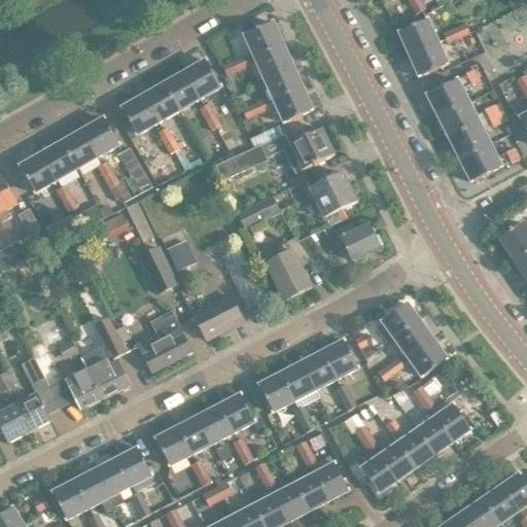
[(416,15),(423,11),(425,10),(419,0),(417,0),(410,4),(416,15)]
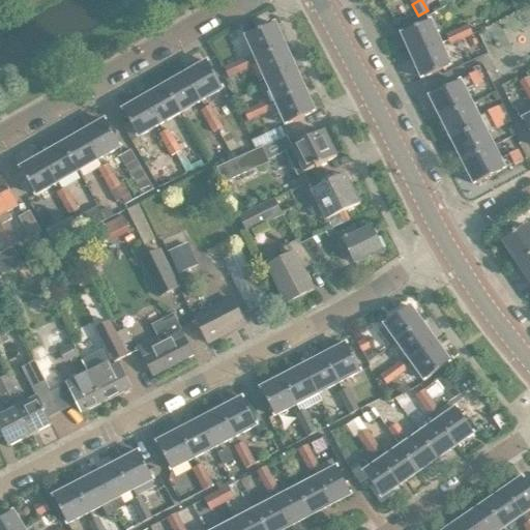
[(402,33),(411,56),(440,42),(430,21),(402,33)]
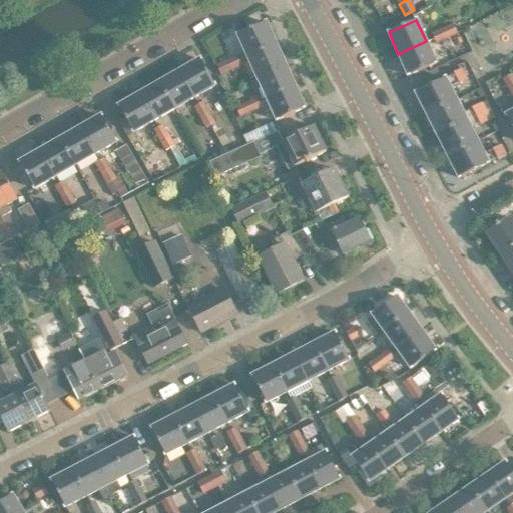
[(247,56),(275,43),(266,22),(237,35),(247,56)]
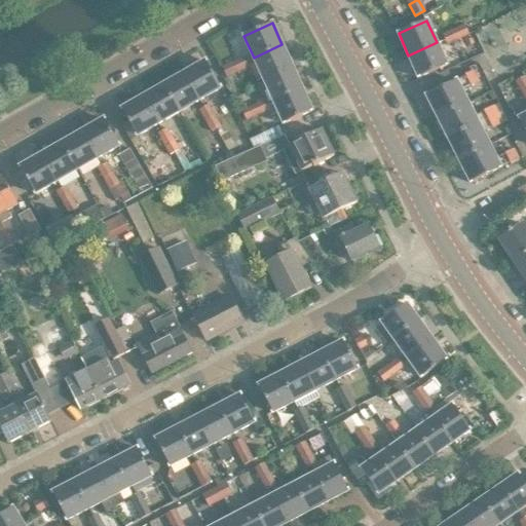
[(455,40),(466,35),(462,26),(451,31),(455,40)]
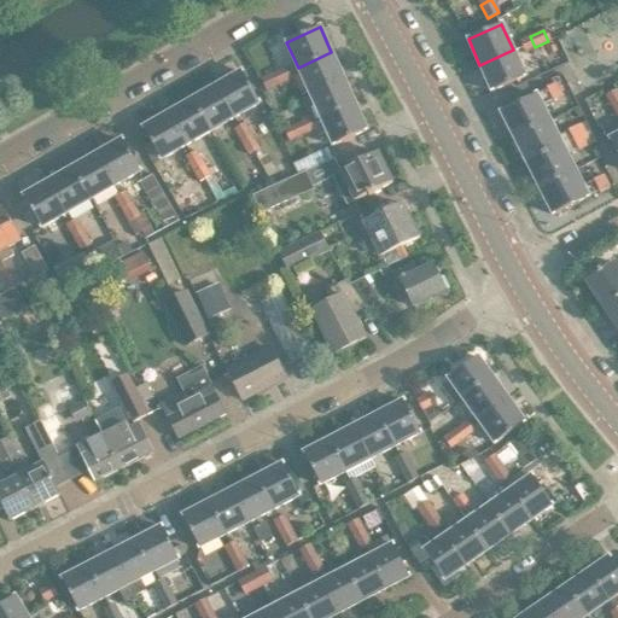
[(523,53),(535,47),(530,36),(517,41),(523,53)]
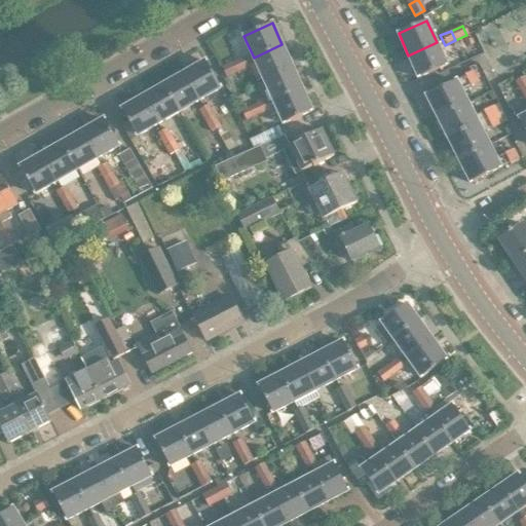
[(437,42),(408,55),(418,77),(447,65),(437,42)]
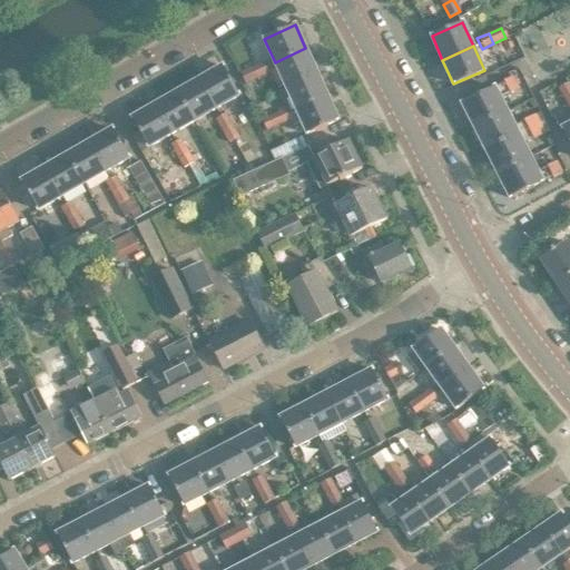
[(316,72),(305,48),(275,62),(285,86),(316,72)]
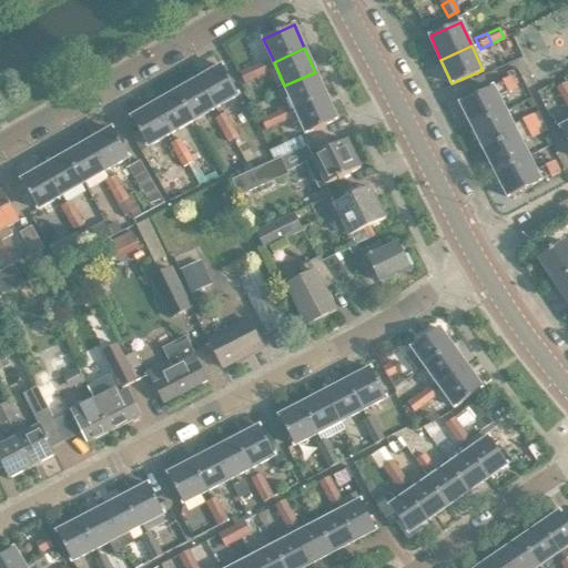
[(255,77),(267,71),(263,61),(251,67),(255,77)]
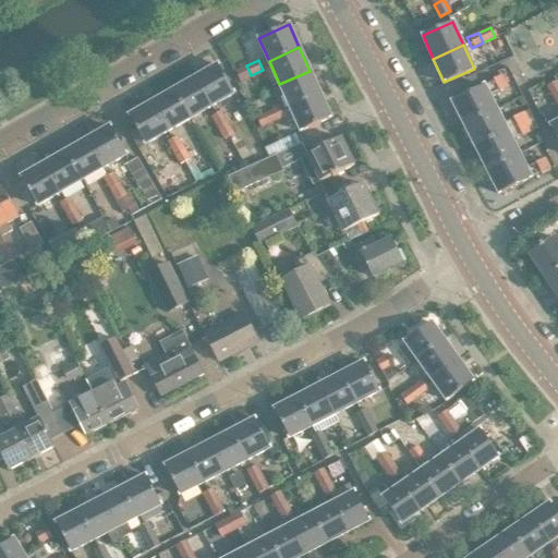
[(195,76),(211,106),(233,93),(217,64),(195,76)]
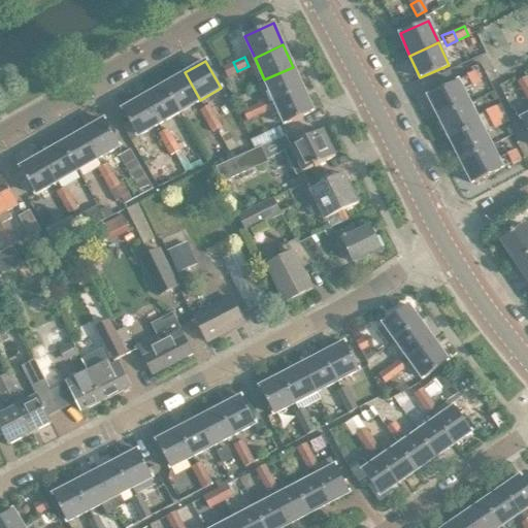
[(227,76),(237,71),(233,62),(222,67),(227,76)]
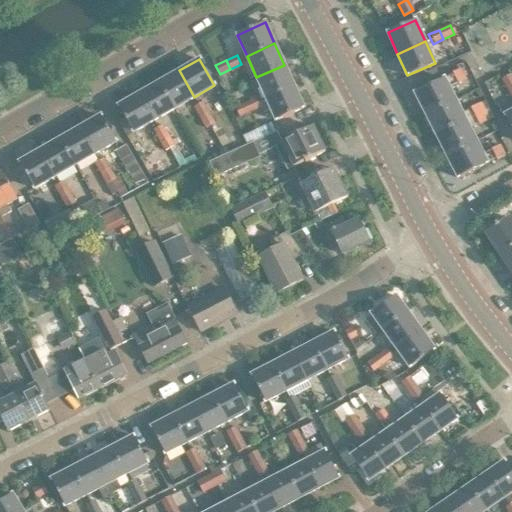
[(294,86),(284,65),(256,77),(266,99),(294,86)]
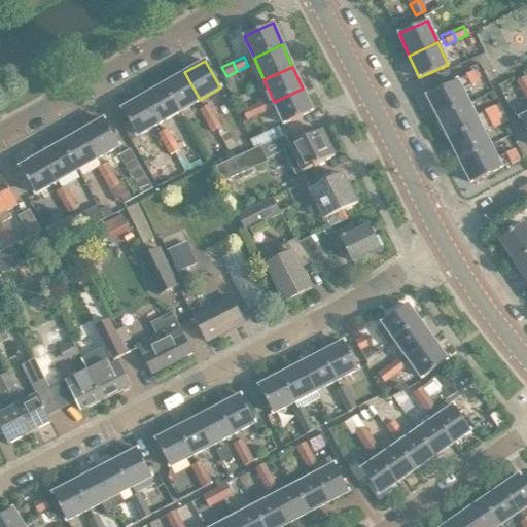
[(437,117),(468,102),(462,90),(470,84),(470,85),(480,81),(475,70),(465,74),(466,76),(457,80),(427,96),(437,117)]
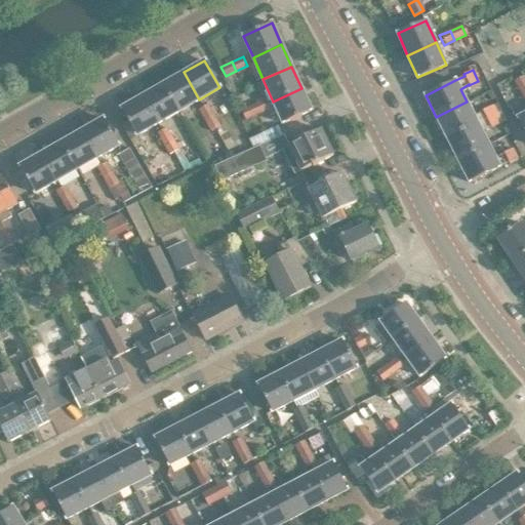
[(163,84),(178,112),(199,99),(184,72),(163,84)]
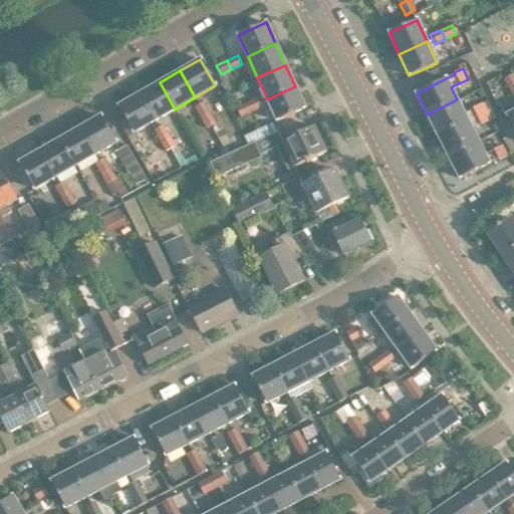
[(509,89),(513,86),(513,78),(512,74),(503,79),(509,89)]
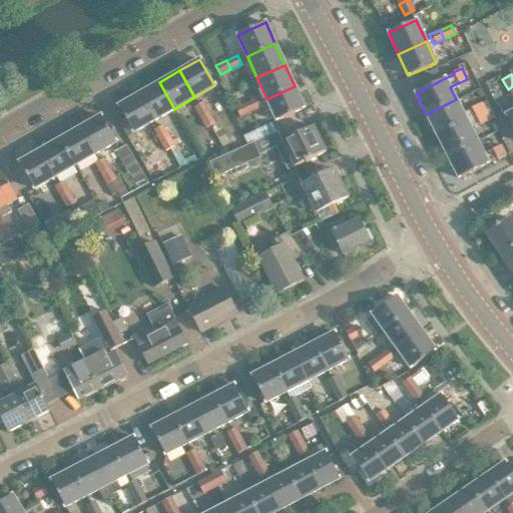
[(174,109),(159,82),(138,94),(153,120),(174,109)]
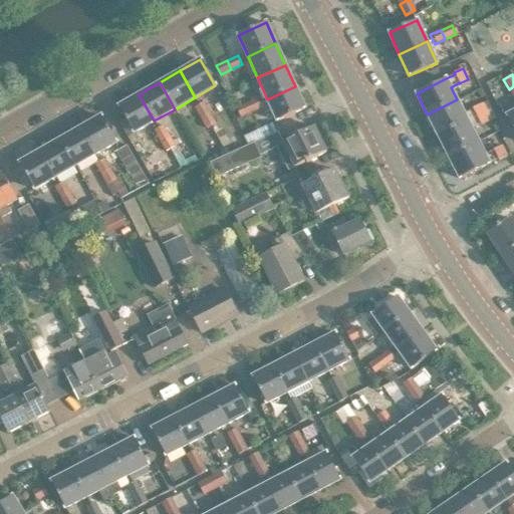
[(304,108),(295,86),(267,99),(260,102),(262,106),(261,107),(264,112),(271,109),(276,120),(304,108)]
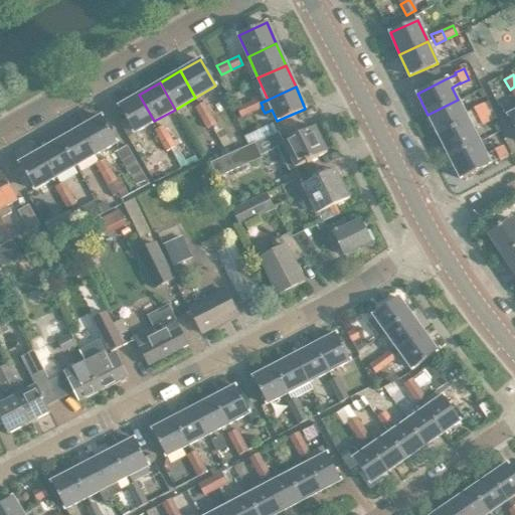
[(154,121),(139,95),(119,106),(134,133),(154,121)]
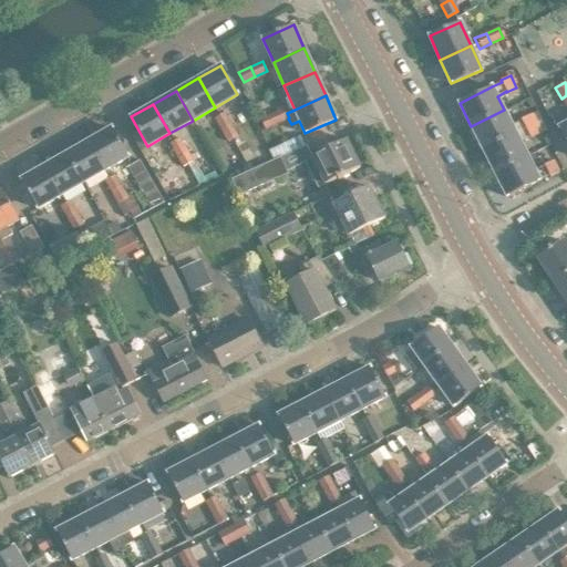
[(288,119),(289,117),(287,113),(284,107),(271,113),(277,123),(288,119)]
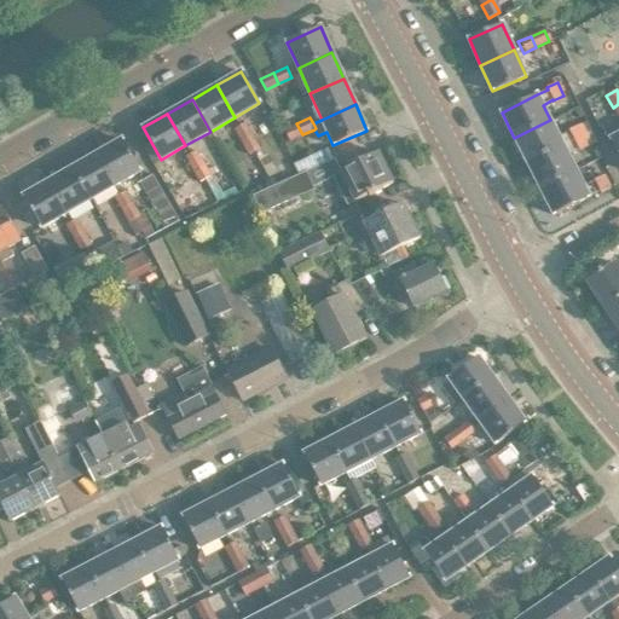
[(559,138),(550,120),(514,138),(527,163),(586,133),(582,125),(568,131),(570,132),(559,138)]
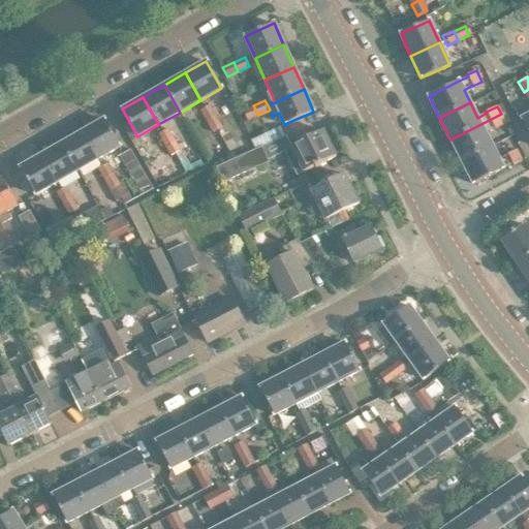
[(206,121),(215,116),(209,104),(199,111),(206,121)]
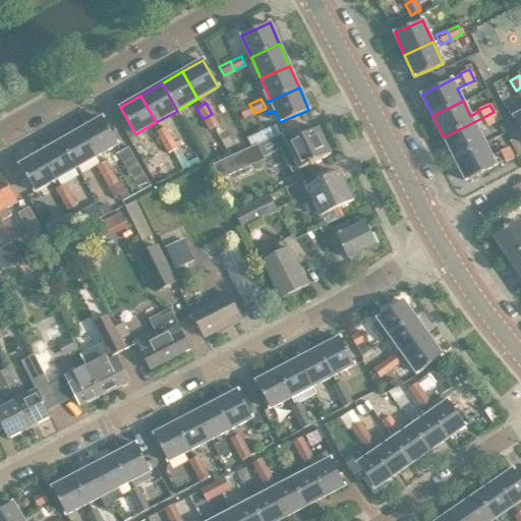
[(243,118),(254,113),(249,104),(238,109),(243,118)]
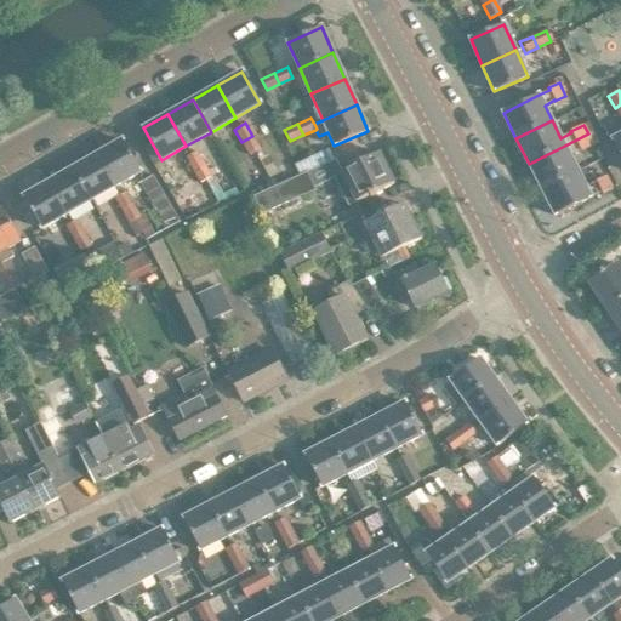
[(593,146),(588,134),(529,164),(542,189),(577,172),(570,155),(580,151),(581,152),(593,146)]
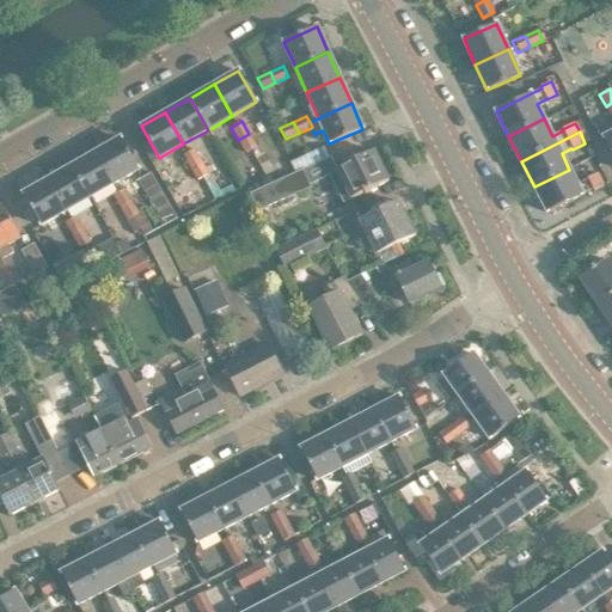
[(245,152),(256,146),(249,134),(238,140),(245,152)]
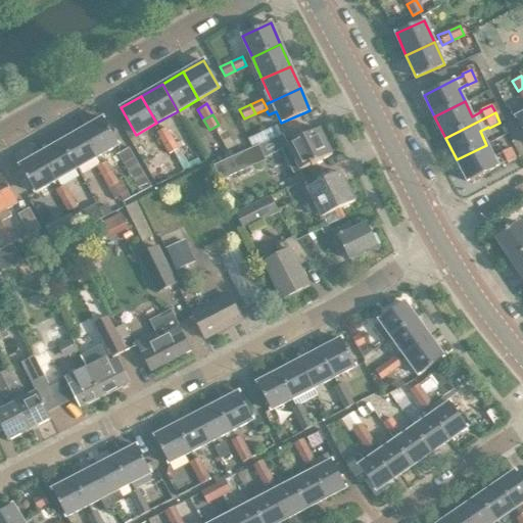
[(82,130),(97,156),(119,145),(102,117),(82,130)]
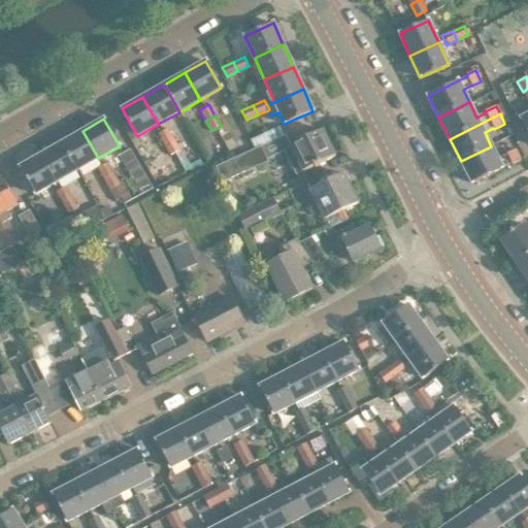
[(164,144),(173,139),(167,128),(158,134),(164,144)]
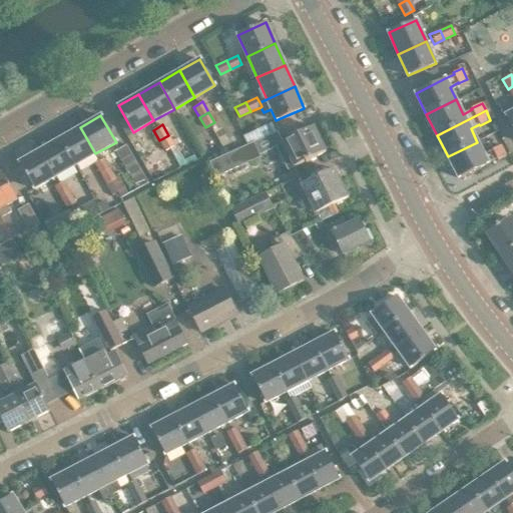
[(305,162),(310,160),(310,158),(325,151),(313,126),(282,141),(275,144),(276,146),(287,169),(305,161),(305,162)]
